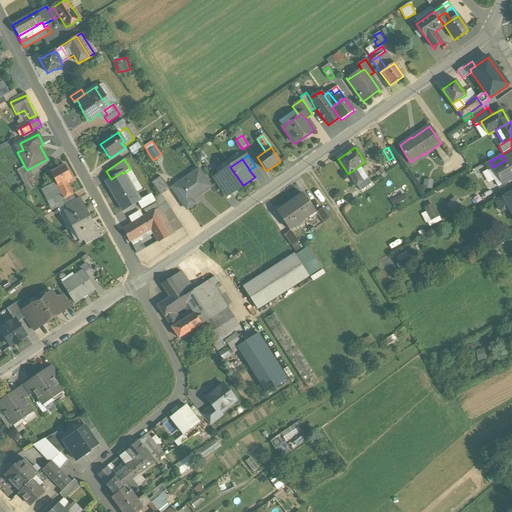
[(511,159),(509,161),(508,159),(505,160),(493,167),(501,181),(511,175),(511,159)]
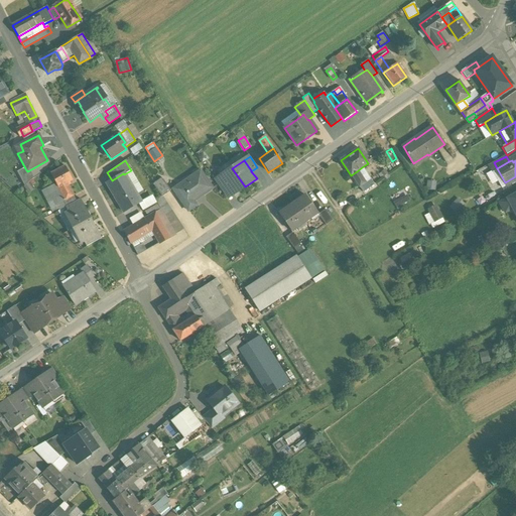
[(65,167),(50,175),(58,189),(67,184),(73,181),(65,167)]
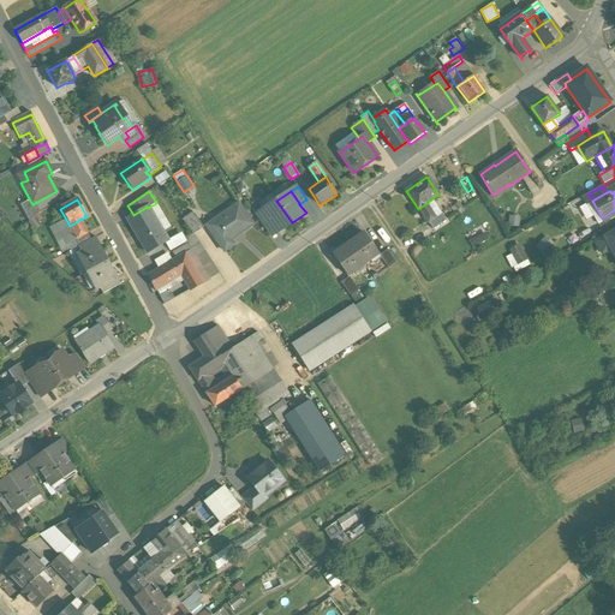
[(441,214),(431,199),(425,204),(435,218),(441,214)]
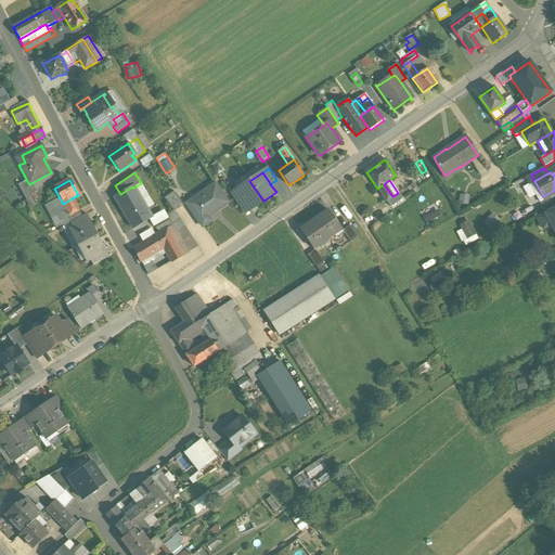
[(27,181),(17,185),(26,201),(36,193),(31,183),(29,184),(27,181)]
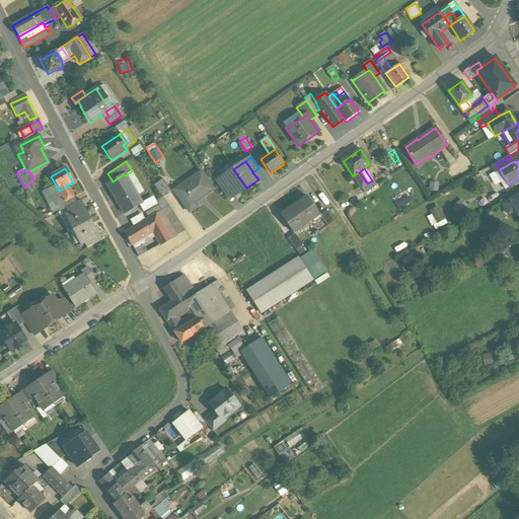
[(233,169),(221,178),(228,189),(234,197),(246,188),(233,169)]
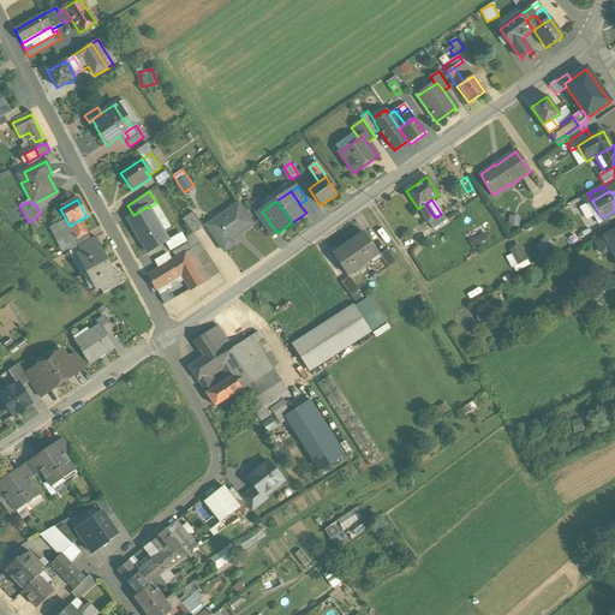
[(238,207),(208,227),(206,225),(204,225),(224,252),(233,245),(232,243),(254,227),(237,203),(237,204),(238,207)]
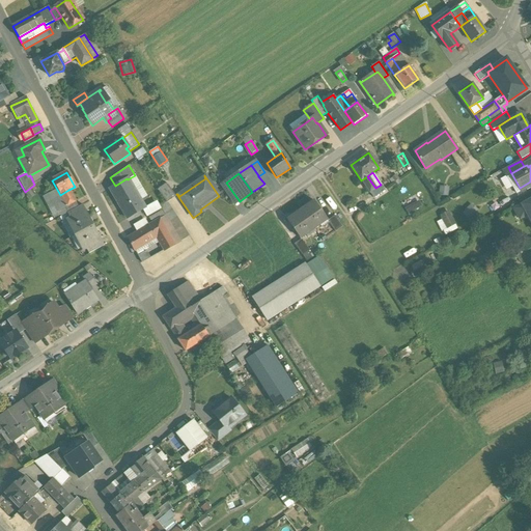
[(367,176),(361,180),(369,193),(375,189),(375,188),(367,176)]
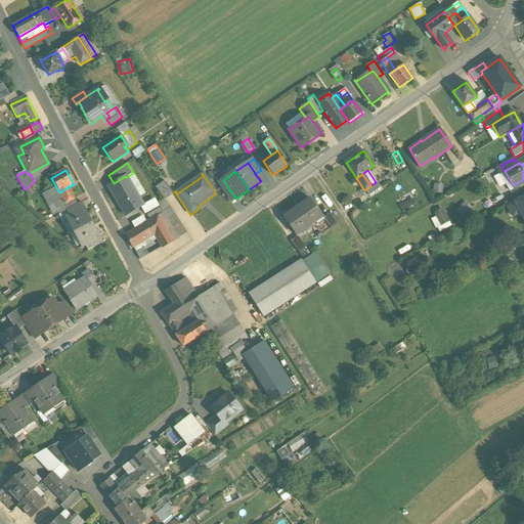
[(126,177),(125,176),(114,183),(107,186),(124,215),(141,205),(126,177)]
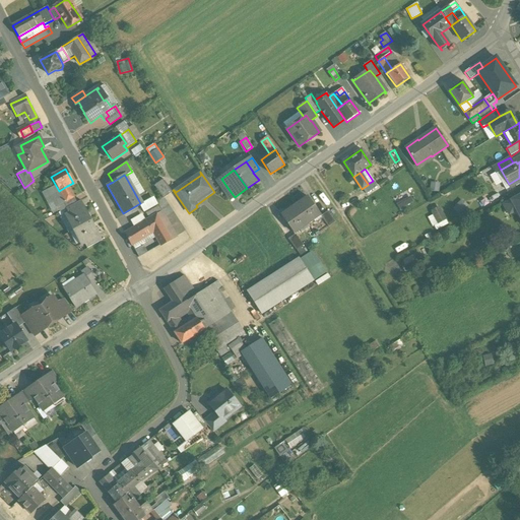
[(221,179),(216,183),(223,193),(229,189),(221,179)]
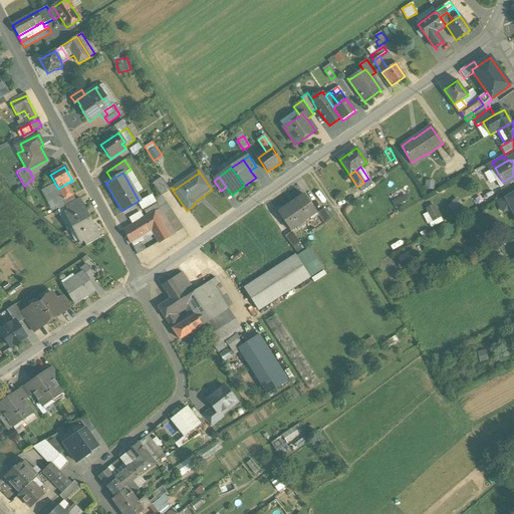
[(161,178),(153,184),(161,196),(170,191),(161,178)]
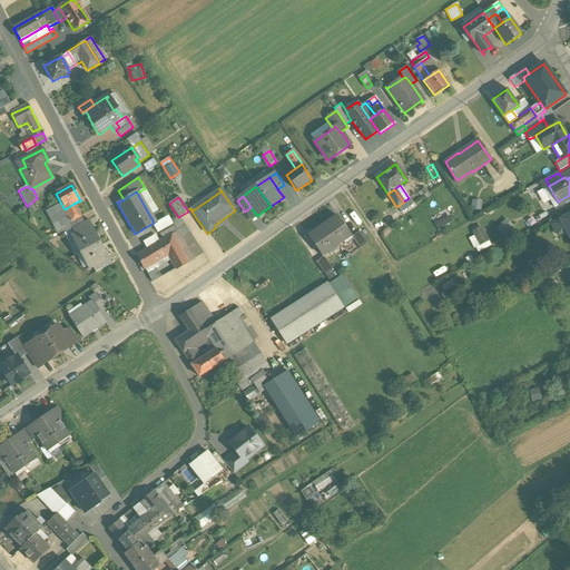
[(409,198),(403,202),(403,203),(396,207),(401,213),(413,204),(409,198)]
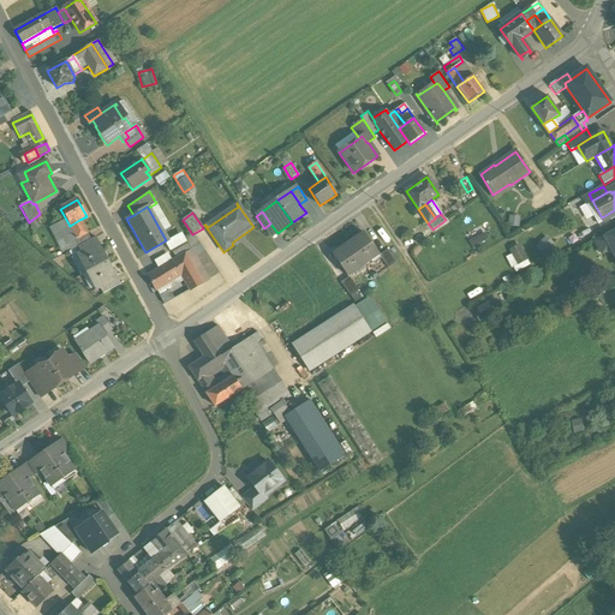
[(507,227),(519,228),(520,218),(508,216),(507,227)]
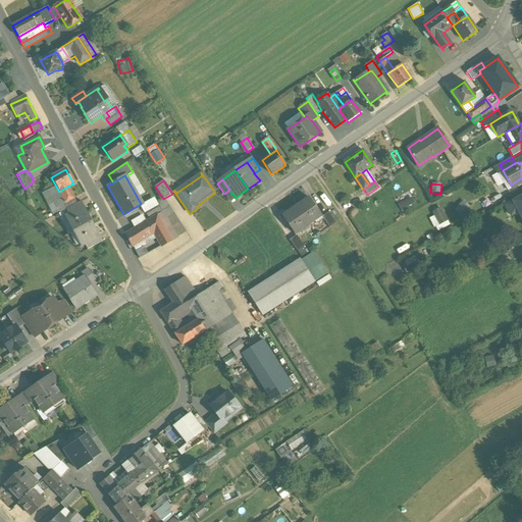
[(67,187),(59,192),(66,204),(73,199),(67,187)]
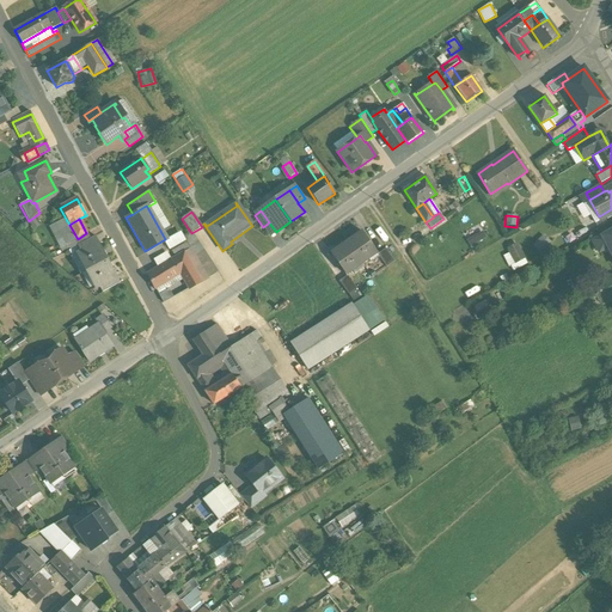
[(611,230),(593,242),(599,254),(607,249),(611,256),(611,230)]
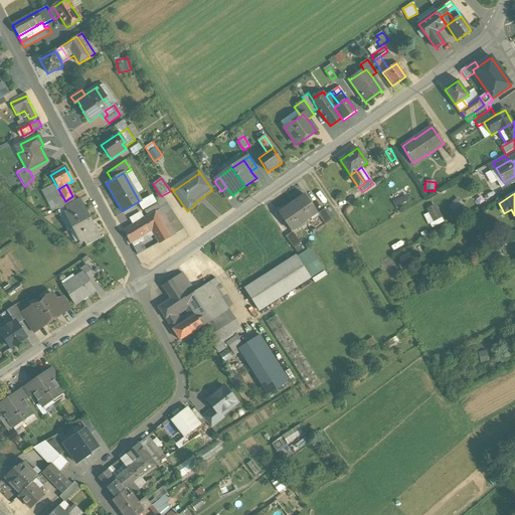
[(305,195),(279,214),(291,230),(317,212),(305,195)]
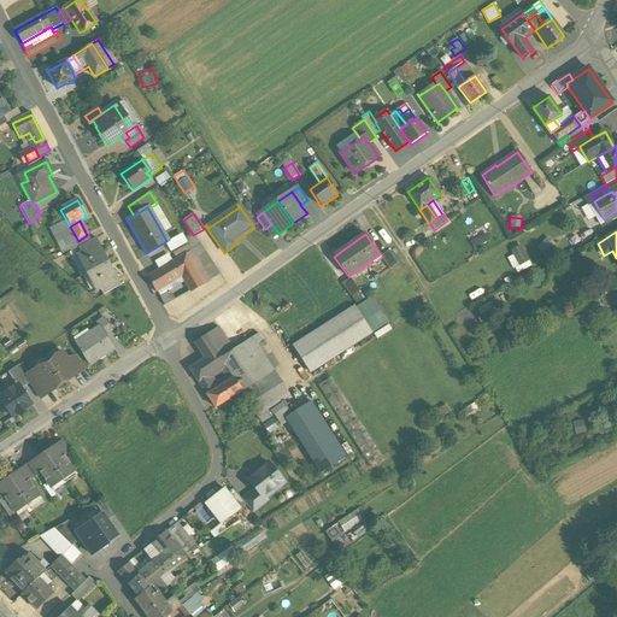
[(219,275),(193,235),(188,240),(194,251),(191,252),(209,281),(219,275)]
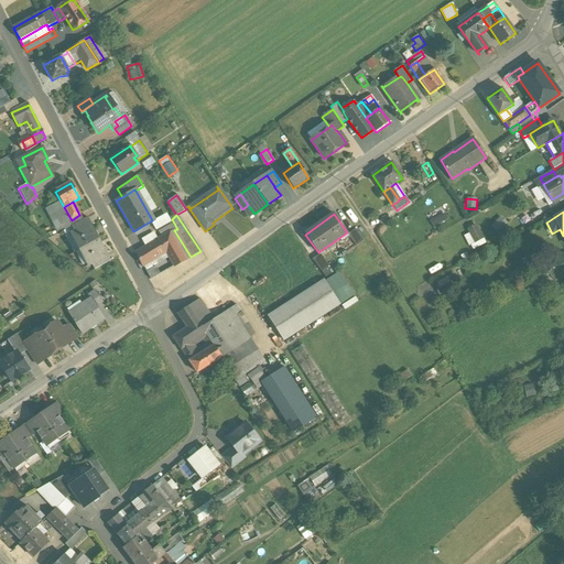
[(490,226),(498,234),(507,224),(500,217),(490,226)]
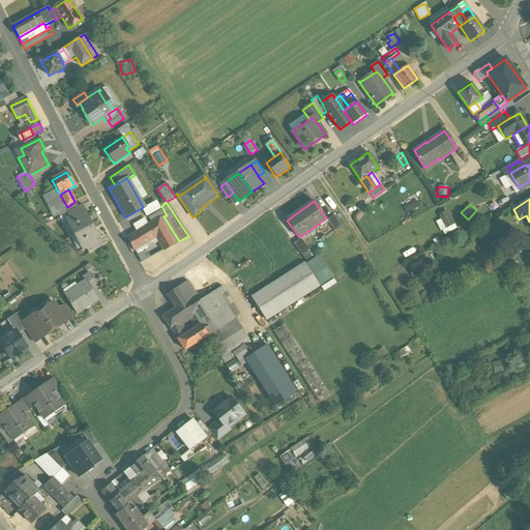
[(83,205),(66,213),(69,219),(85,211),(85,212),(86,212),(83,205)]
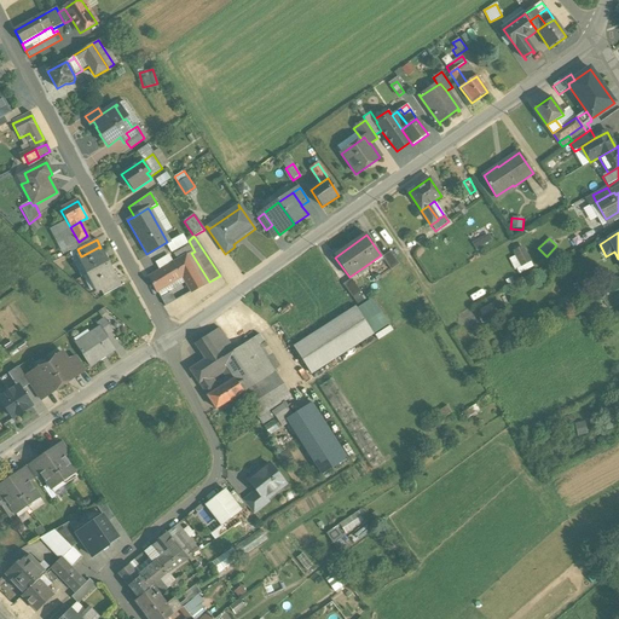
[(81,256),(79,258),(87,275),(108,264),(99,248),(99,247),(81,256)]
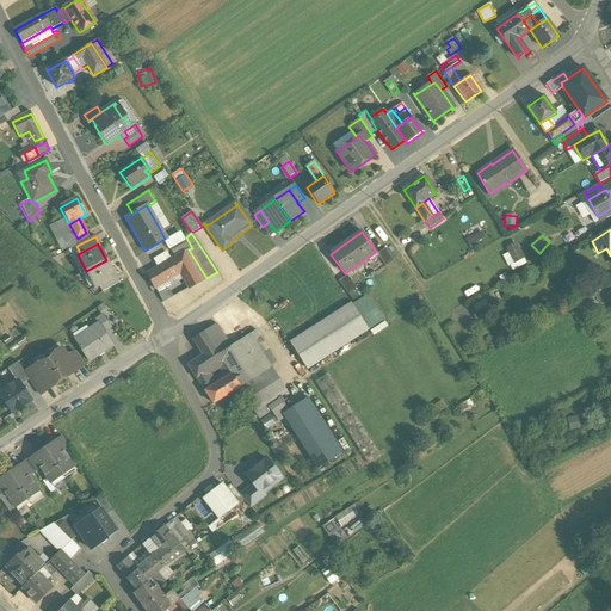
[(506,248),(513,264),(524,259),(517,244),(506,248)]
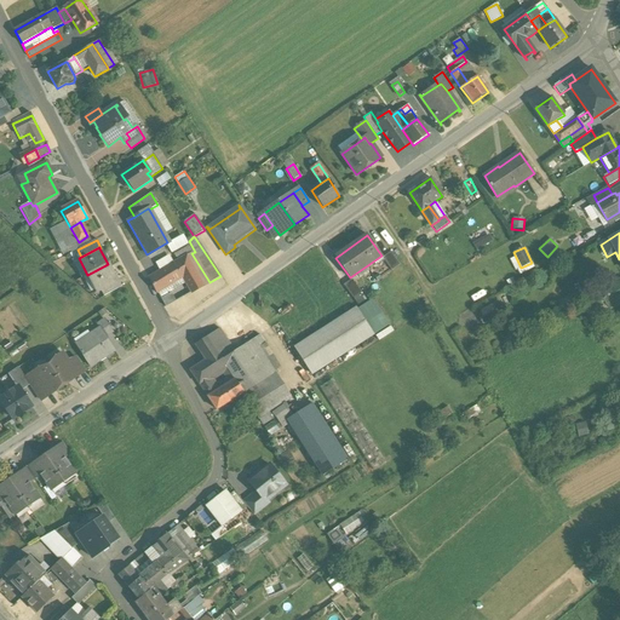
[(390,252),(383,258),(391,271),(400,265),(390,252)]
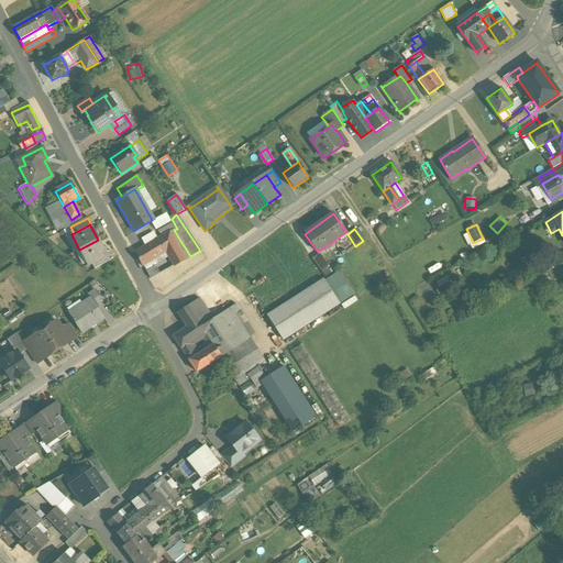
[(174,230),(168,233),(185,260),(190,256),(174,230)]
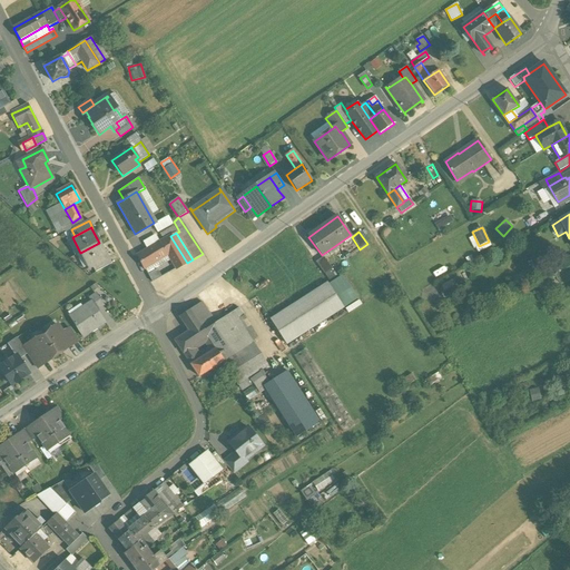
[(170,236),(159,243),(167,256),(176,269),(187,263),(170,236)]
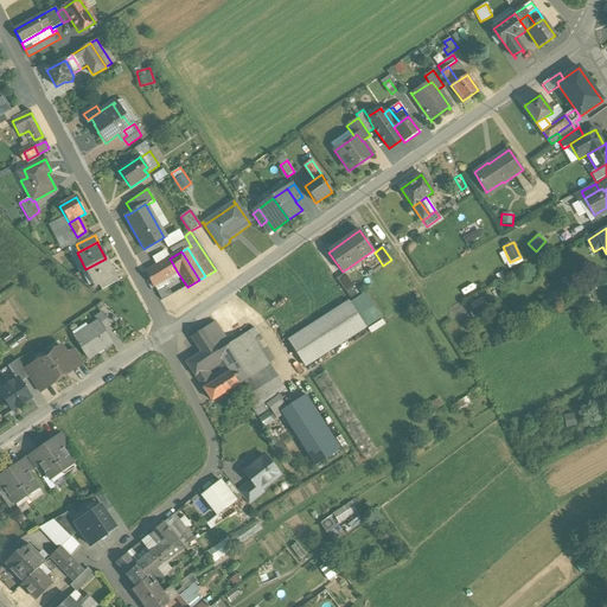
[(106,259),(85,269),(95,286),(98,285),(115,275),(114,275),(106,259)]
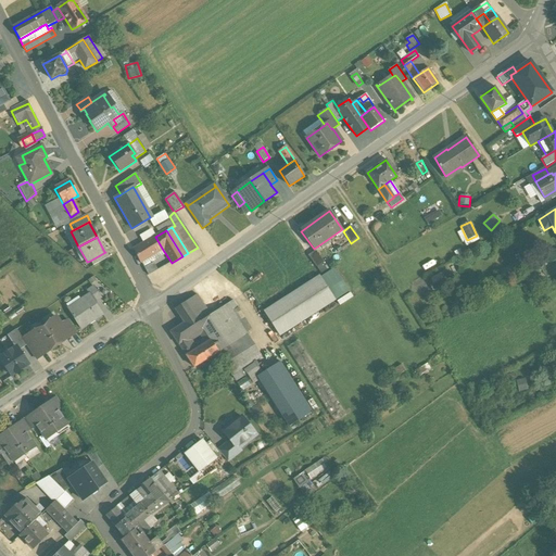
[(155,237),(133,250),(141,263),(163,250),(155,237)]
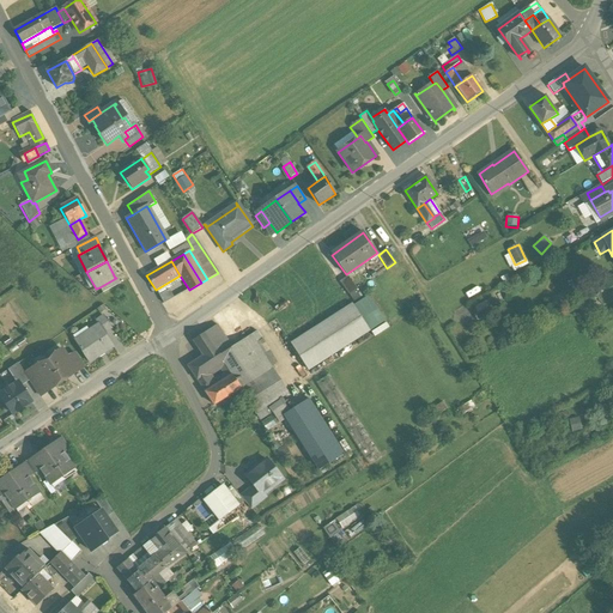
[(116,278),(99,287),(103,293),(120,284),(116,277),(115,278),(116,278)]
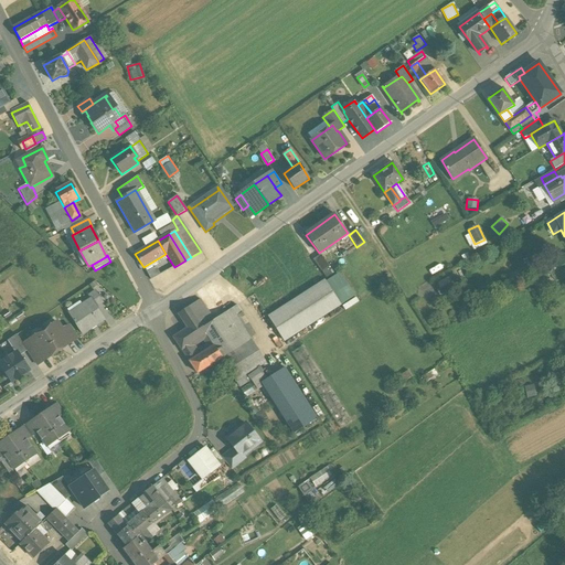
[(320,255),(313,260),(321,272),(329,267),(320,255)]
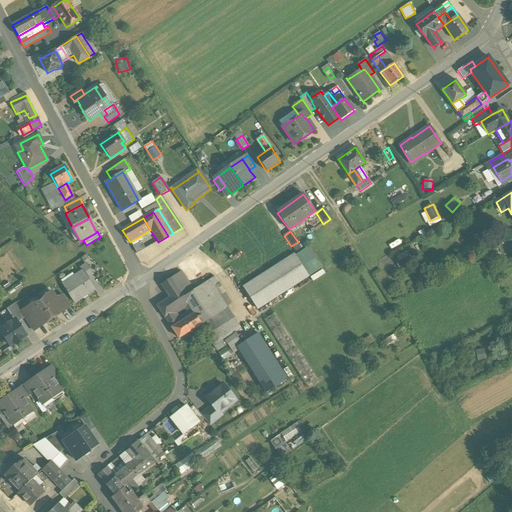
[(134,247),(137,254),(146,249),(143,243),(134,247)]
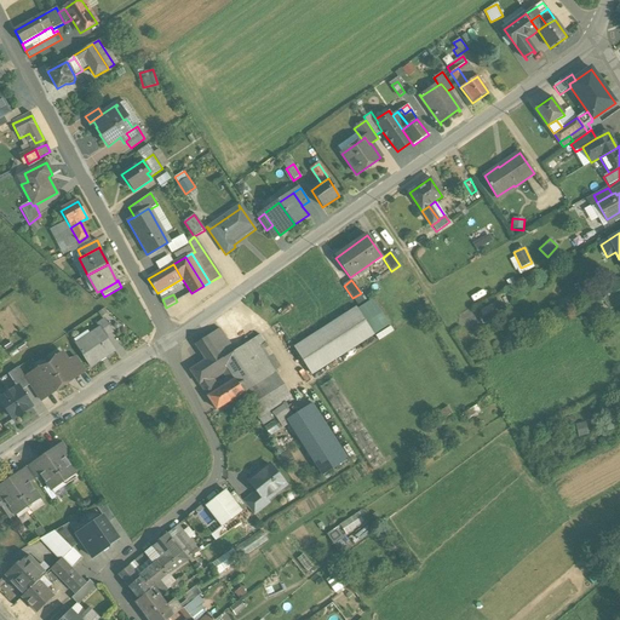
[(568,298),(556,305),(560,313),(573,305),(568,298)]
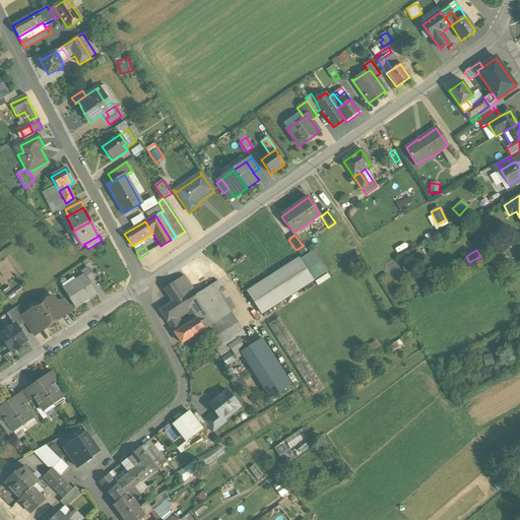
[(300,259),(313,281),(326,273),(312,251),(300,259)]
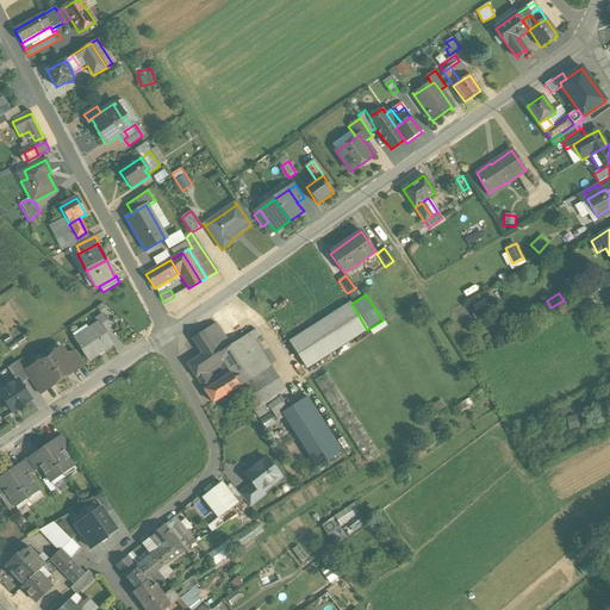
[(587,296),(582,299),(587,310),(595,306),(587,296)]
